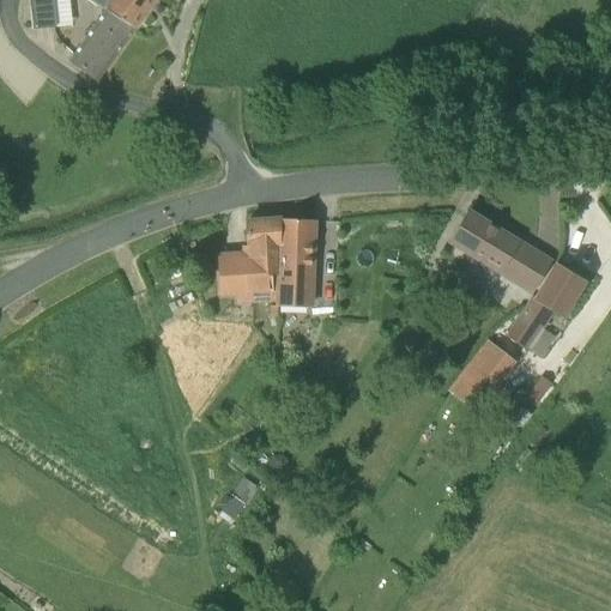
[(30,0),(35,26),(58,24),(54,0),(30,0)]
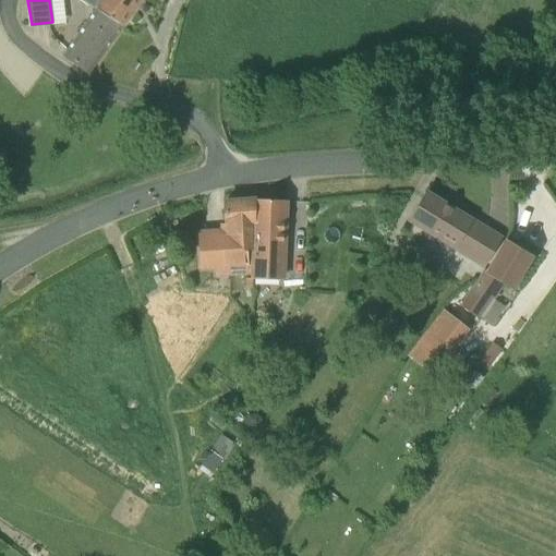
[(122,24),(140,0),(103,0),(99,5),(98,4),(97,7),(122,24)]
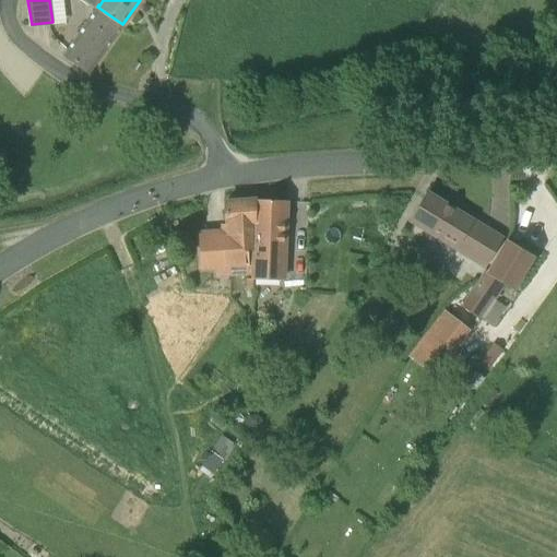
[(122,24),(97,7),(66,50),(91,69),(122,24)]
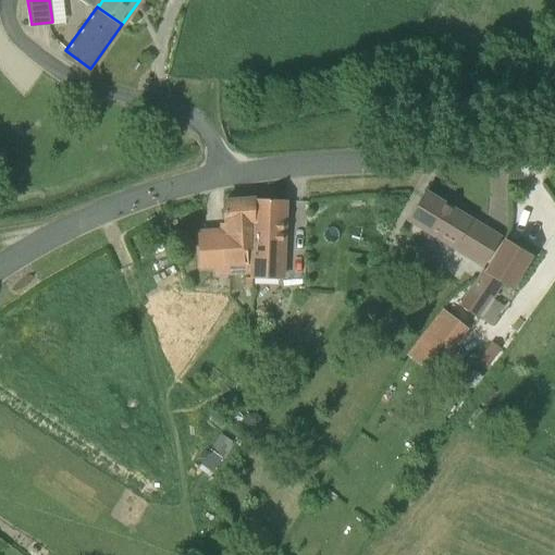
[(467,247),(481,222),(427,192),(412,216),(467,247)]
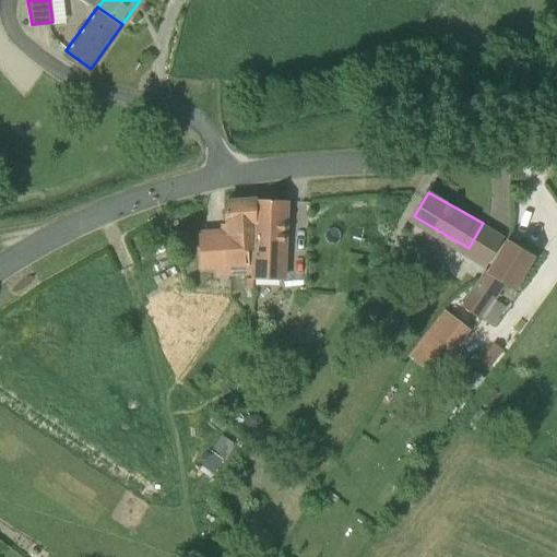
[(205,265),(250,261),(248,247),(253,247),(255,230),(258,198),(226,200),(228,222),(228,227),(226,227),(227,234),(202,237),(205,265)]
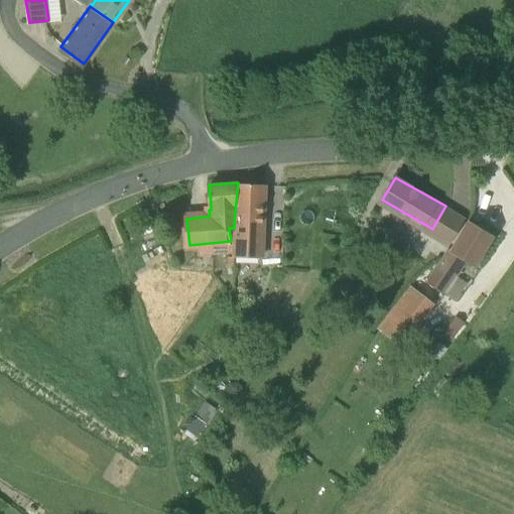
[(261,256),(264,183),(238,182),(235,213),(234,228),(233,255),(235,255),(235,267),(244,267),(245,256),(261,256)]
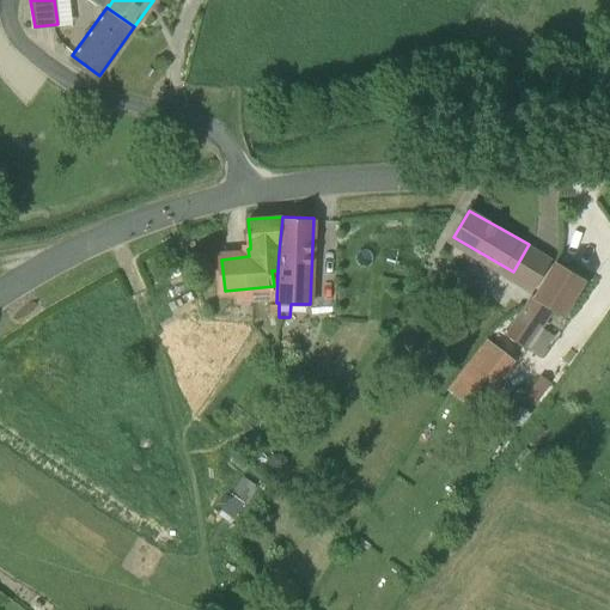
[(584,279),(556,263),(526,311),(542,322),(551,306),(563,313),(584,279)]
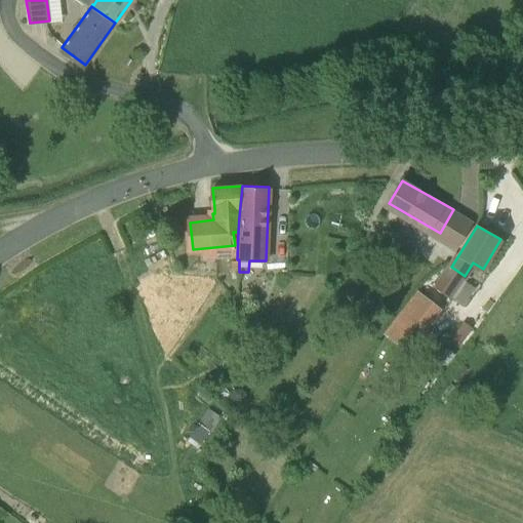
[(451,296),(465,276),(451,267),(449,265),(436,286),(433,283),(425,295),(441,308),(449,295),(451,296)]
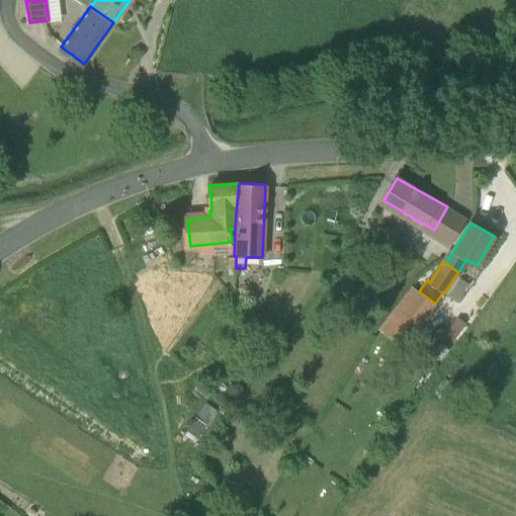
[(247,296),(254,288),(246,281),(239,289),(247,296)]
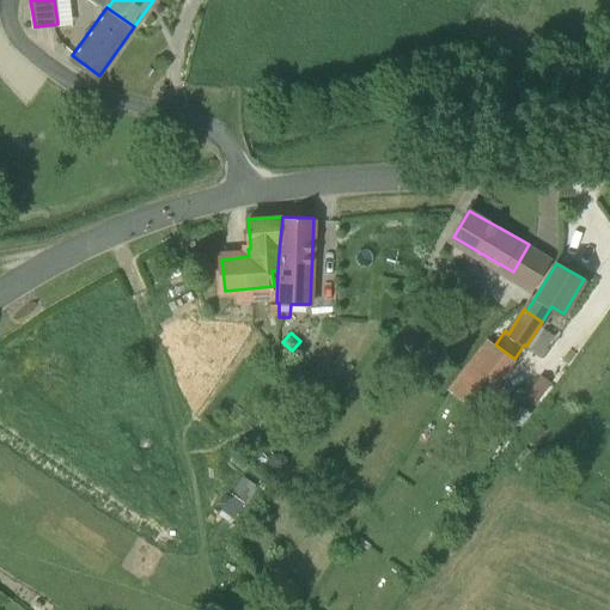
[(447,386),(476,409),(516,360),(514,359),(495,345),(487,337),(447,386)]
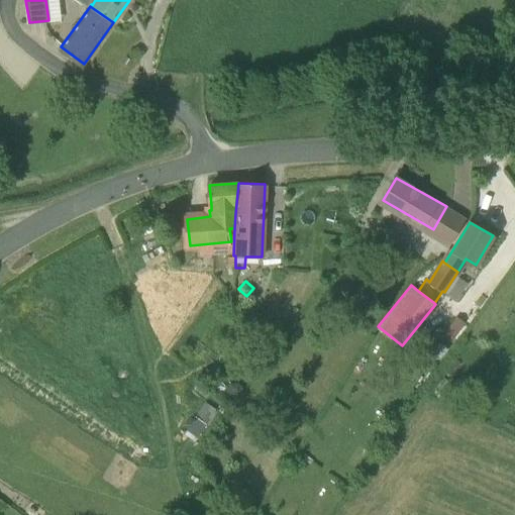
[(455,337),(467,321),(458,315),(446,331),(455,337)]
